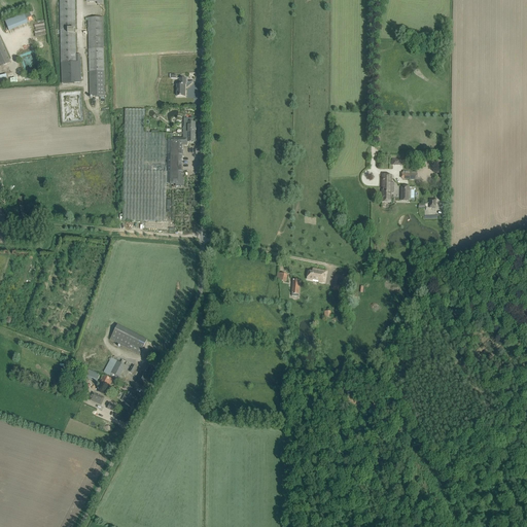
[(75,55),(75,4),(74,0),(60,0),(60,5),(61,58),(62,83),(81,82),(80,55),(75,55)]
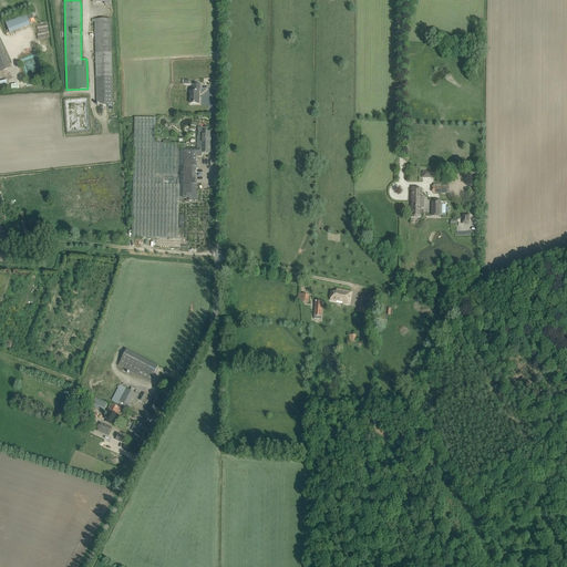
[(28,14),(7,22),(10,33),(32,26),(28,14)]
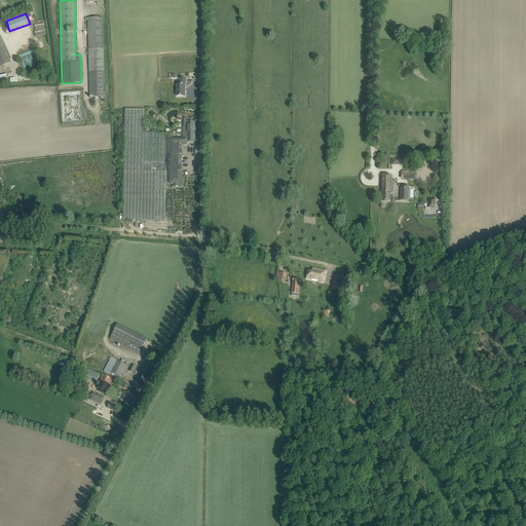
[(104,96),(104,72),(103,17),(87,19),(89,72),(89,97),(104,96)]
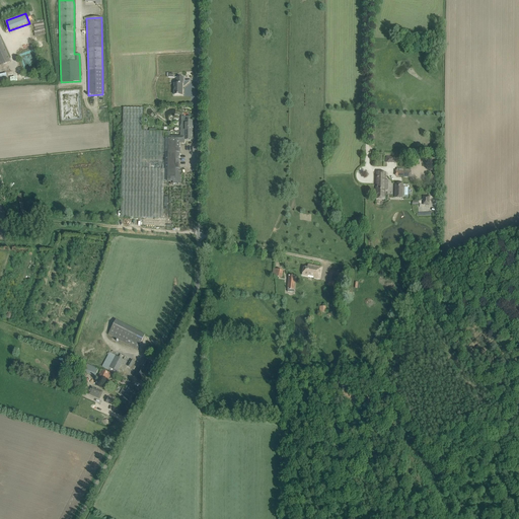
[(183,77),(178,77),(176,77),(176,83),(173,83),(173,95),(182,95),(182,90),(180,90),(180,81),(183,81),(183,77)]
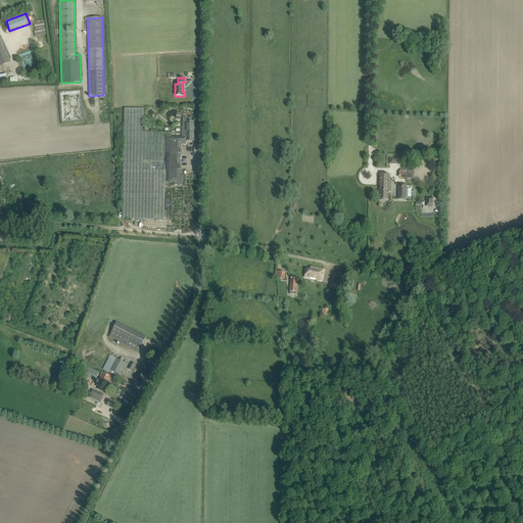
[(170,133),(143,133),(144,109),(124,108),(122,219),(164,220),(165,182),(174,182),(174,185),(182,185),(183,175),(180,175),(181,143),(186,143),(186,141),(193,141),(193,122),(191,122),(192,119),(182,117),(182,138),(171,137),(171,142),(170,142),(170,133)]
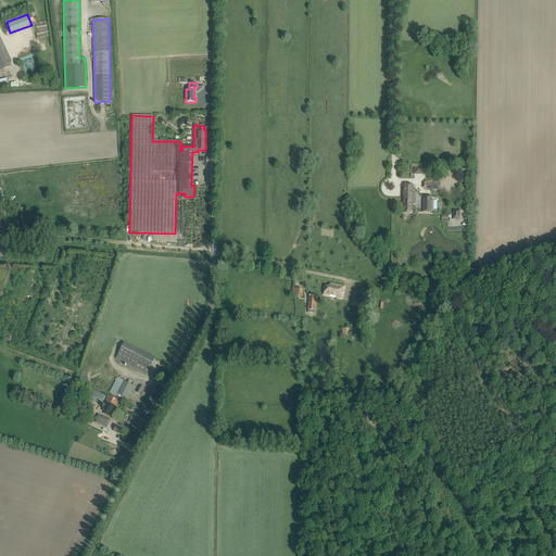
[(424,182),(422,188),(425,189),(437,190),(437,189),(439,189),(440,181),(433,181),(433,180),(431,180),(426,179),(426,181),(425,181),(425,182),(424,182)]
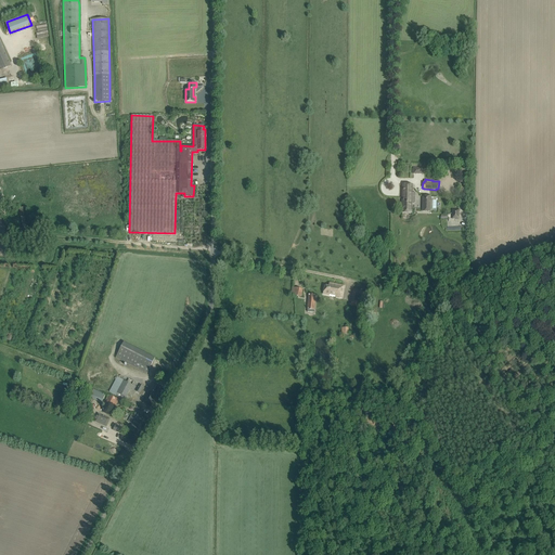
[(412,184),(402,184),(402,213),(411,214),(412,184)]
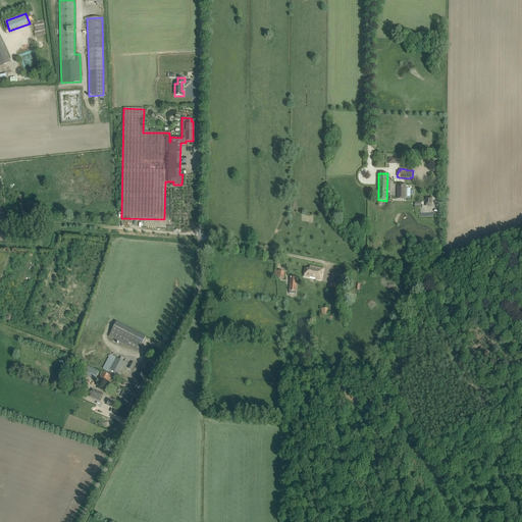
[(28,214),(24,195),(24,192),(14,193),(14,197),(15,197),(18,215),(21,215),(28,214)]
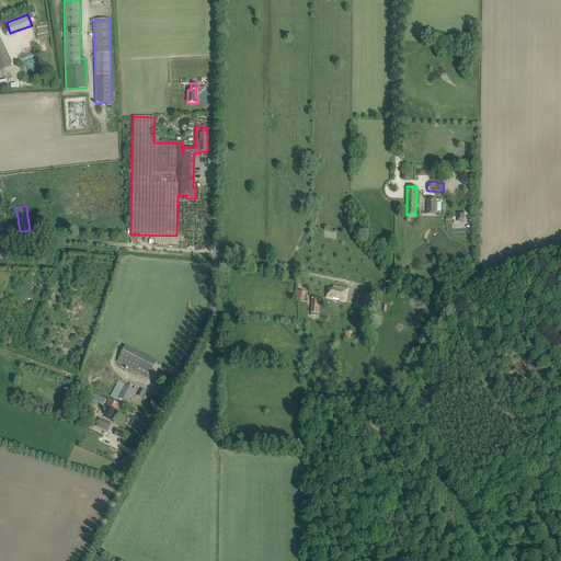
[(2,208),(3,216),(15,215),(14,207),(2,208)]
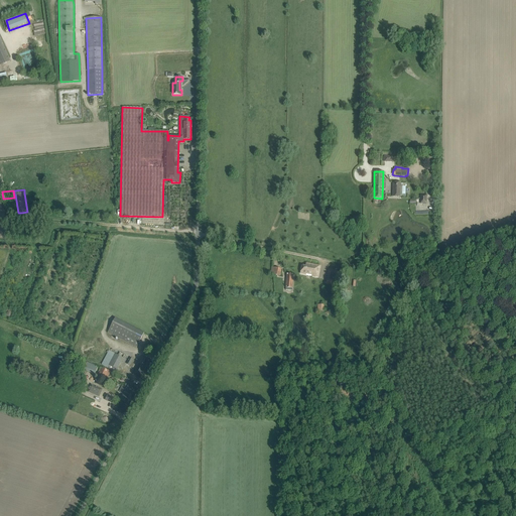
[(18,221),(18,224),(18,229),(28,228),(27,220),(18,221)]
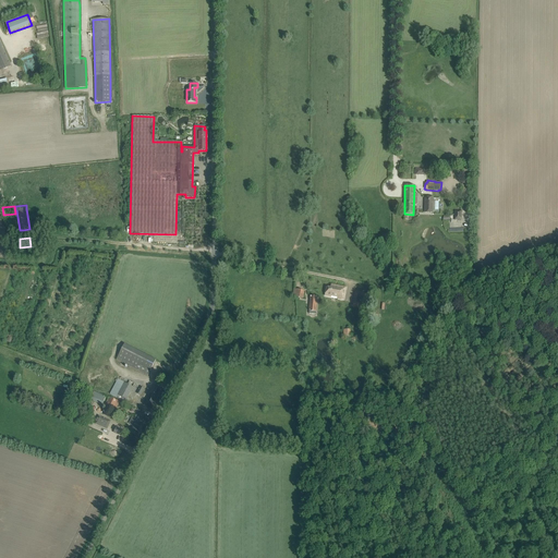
[(344,289),(331,286),(330,289),(327,288),(326,295),(342,299),(344,289)]
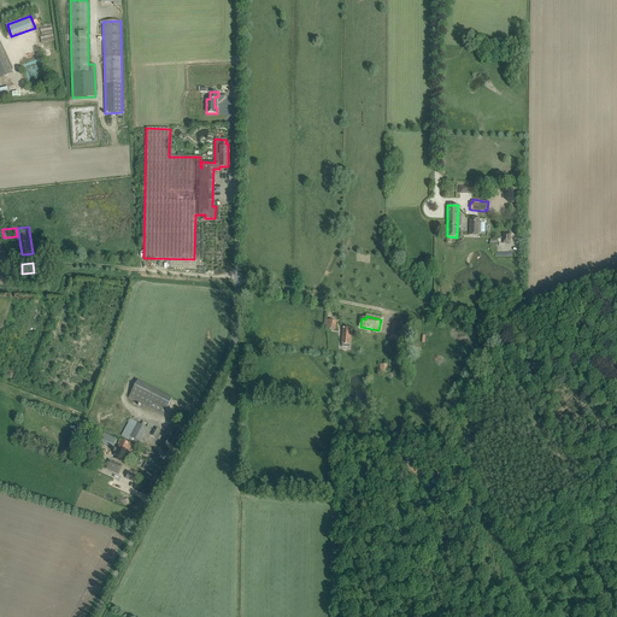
[(401,339),(405,327),(400,325),(400,324),(394,323),(392,336),(398,338),(398,339),(401,339)]
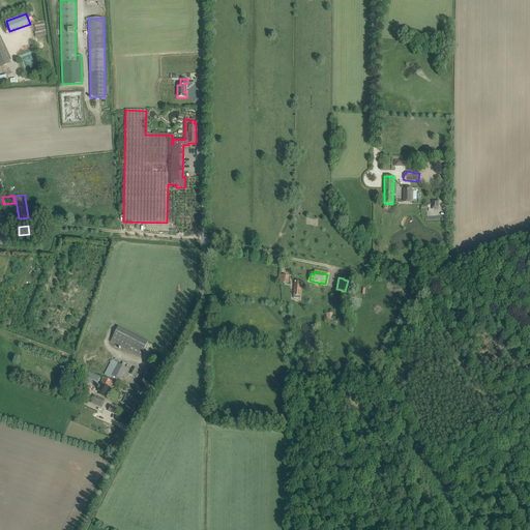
[(111,342),(141,357),(148,342),(118,327),(111,342)]
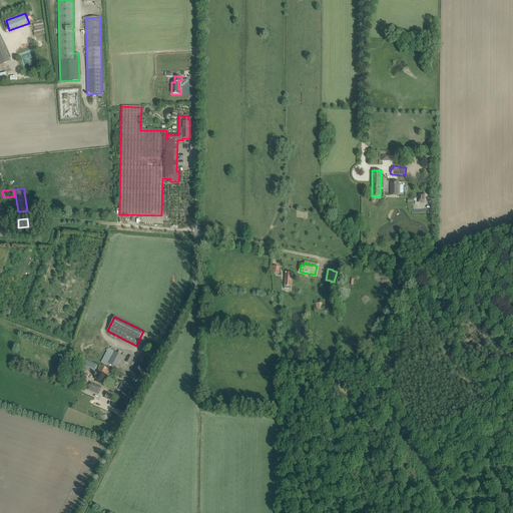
[(114,371),(122,356),(124,353),(119,350),(117,354),(108,349),(107,349),(105,351),(107,351),(100,363),(106,366),(114,371)]
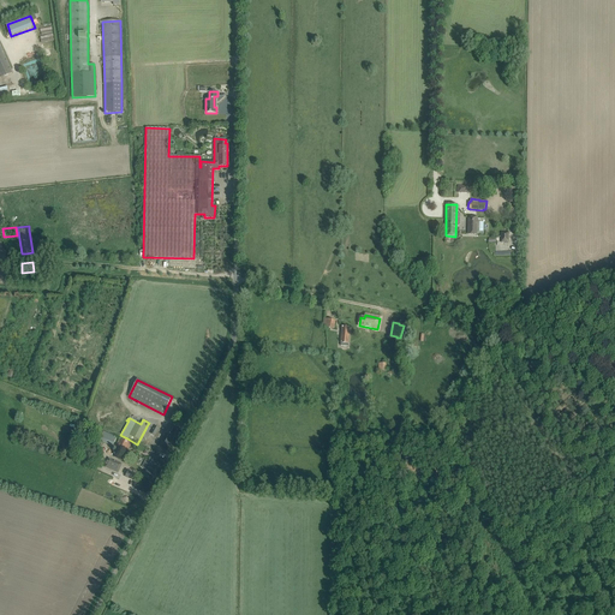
[(179,429),(173,427),(171,424),(161,442),(159,447),(167,452),(179,429)]
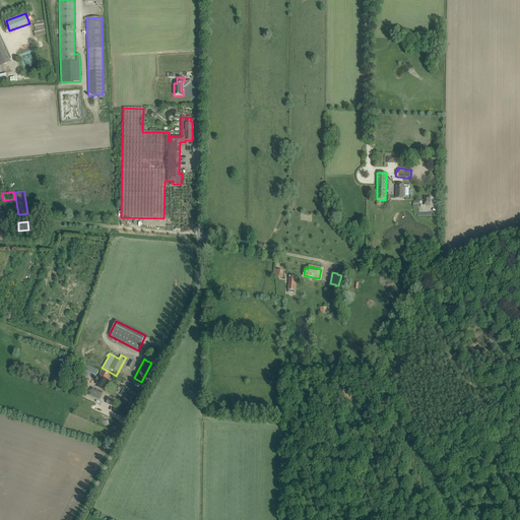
[(86,366),(83,373),(95,378),(99,371),(86,366)]
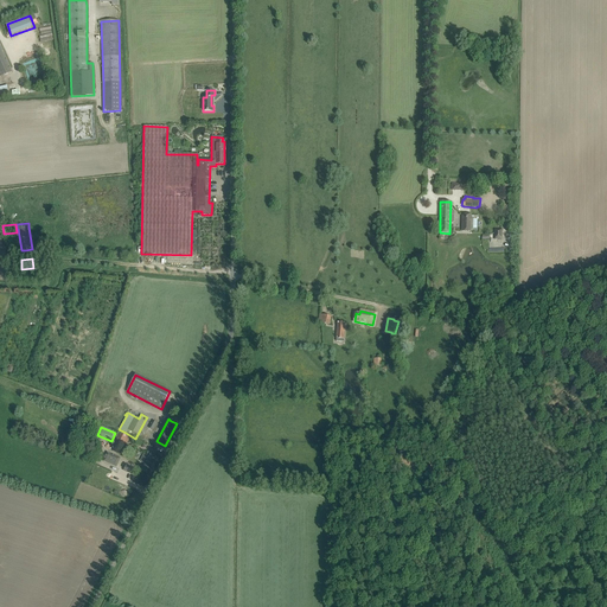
[(116,440),(126,446),(131,436),(127,435),(119,432),(116,438),(117,438),(116,440)]
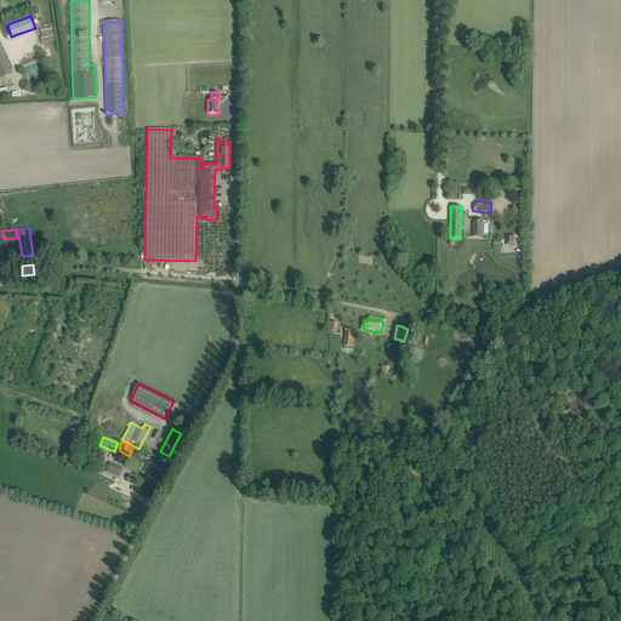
[(155,476),(158,477),(165,465),(157,460),(155,462),(154,461),(154,462),(152,461),(149,466),(147,465),(153,468),(158,471),(155,476)]
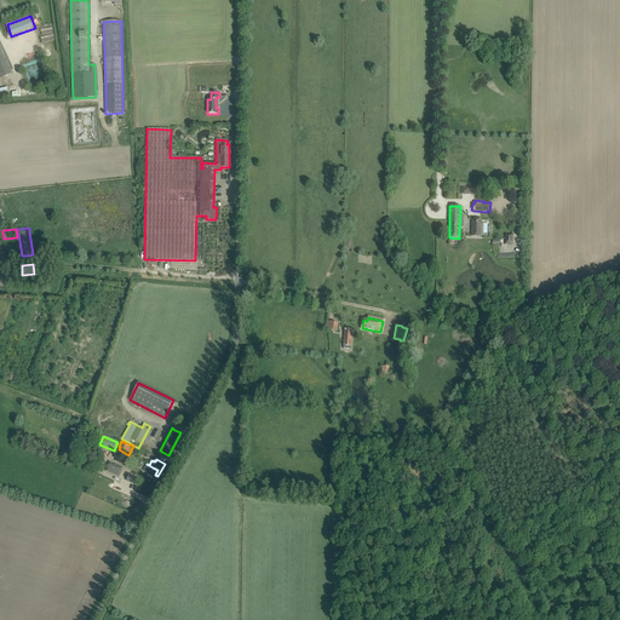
[(109,461),(105,471),(119,477),(124,468),(109,461)]
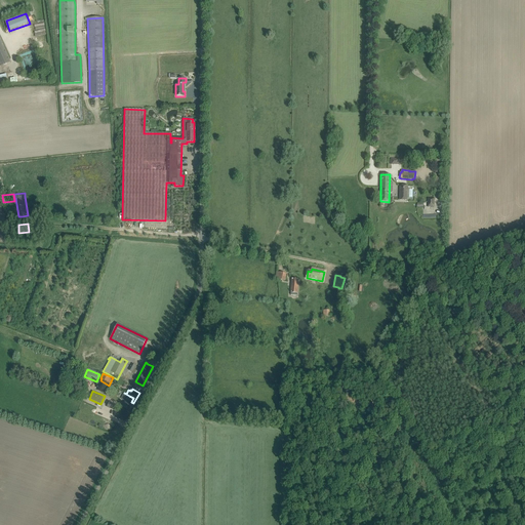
[(129,410),(133,403),(131,402),(133,398),(129,396),(124,393),(121,399),(126,401),(123,407),(129,410)]
